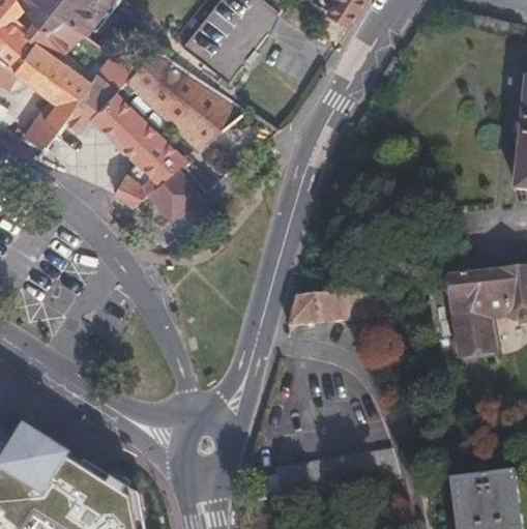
[(16,0),(0,0),(0,62),(13,74),(15,75),(46,40),(60,50),(81,33),(64,22),(45,36),(33,22),(26,31),(12,21),(23,8),(16,0)]
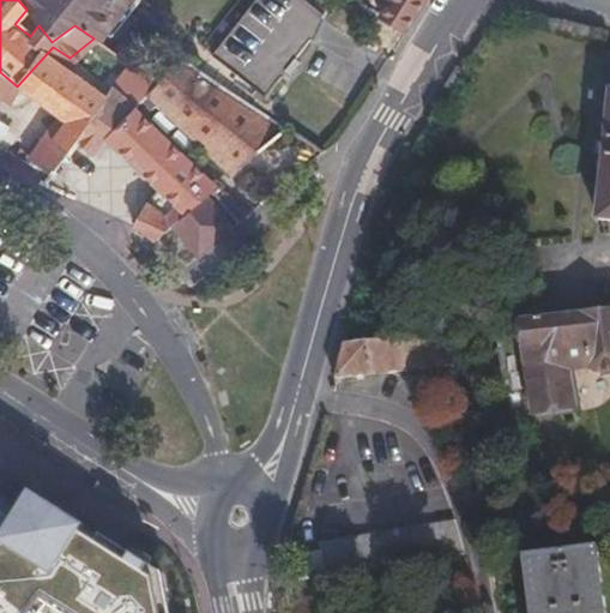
[(18,0),(26,10),(38,25),(52,42),(74,25),(94,38),(122,0),(18,0)]
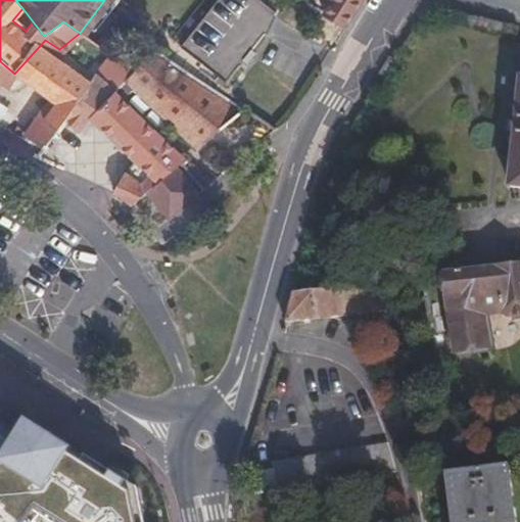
[(180,48),(224,84),(265,36),(274,13),(256,0),(218,0),(194,31),(180,48)]
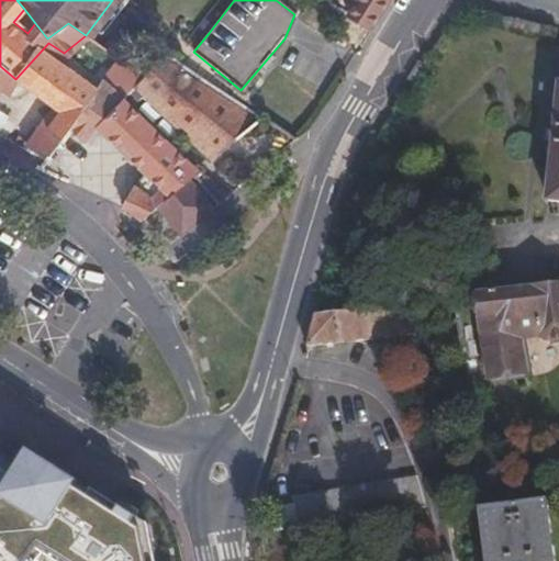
[(354,0),(346,13),(370,30),(378,18),(388,0),(354,0)]
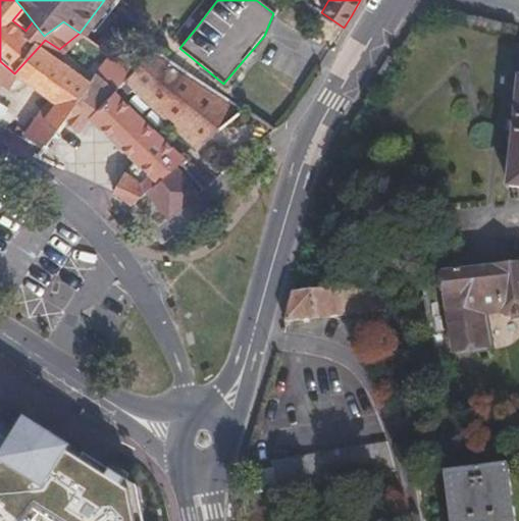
[(45,40),(14,73),(47,98),(82,125),(89,117),(113,92),(123,81),(133,70),(123,62),(106,79),(95,71),(93,74),(90,80),(68,63),(53,53),(59,49),(45,40)]
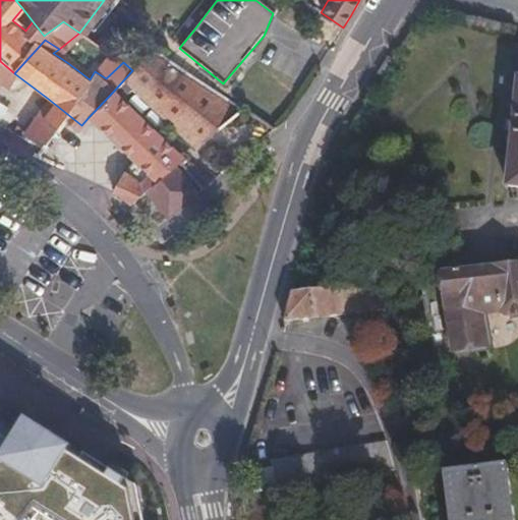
[(126,203),(142,190),(173,167),(177,164),(178,165),(240,112),(154,51),(132,70),(123,80),(113,92),(89,117),(133,159),(125,170),(111,191),(115,193),(126,203)]
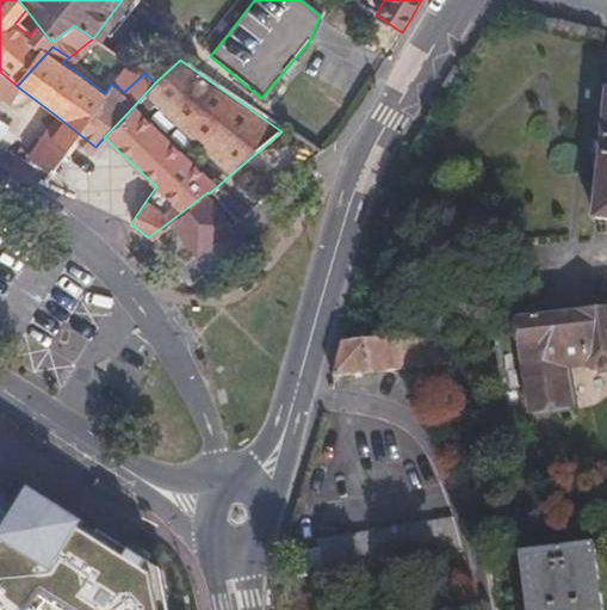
[(144,73),(130,63),(111,84),(124,92),(144,73)]
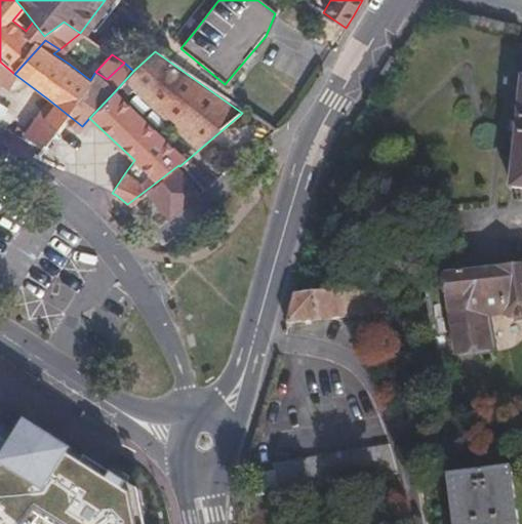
[(72,59),(69,64),(90,80),(93,75),(72,59)]
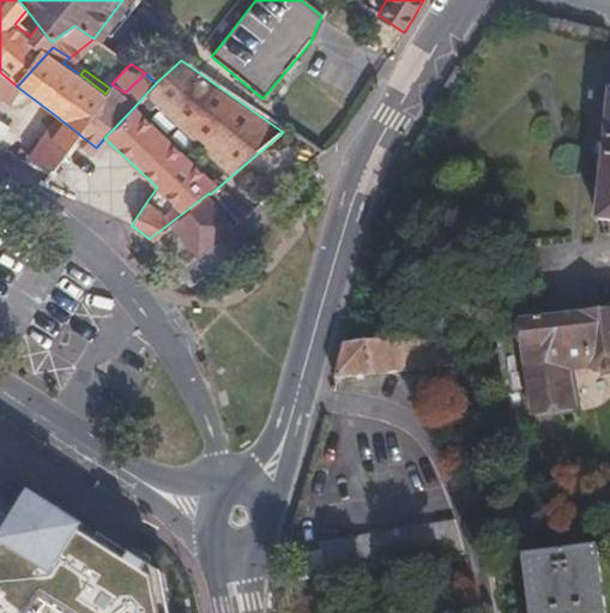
[(16,85),(0,72),(0,97),(6,101),(17,86),(16,85)]
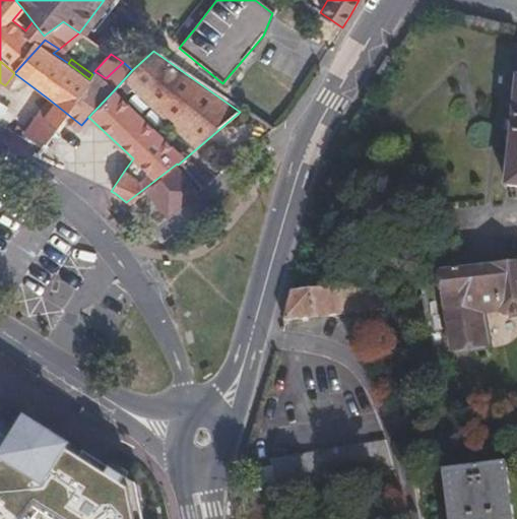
[(516,187),(516,79),(505,186),(516,187)]
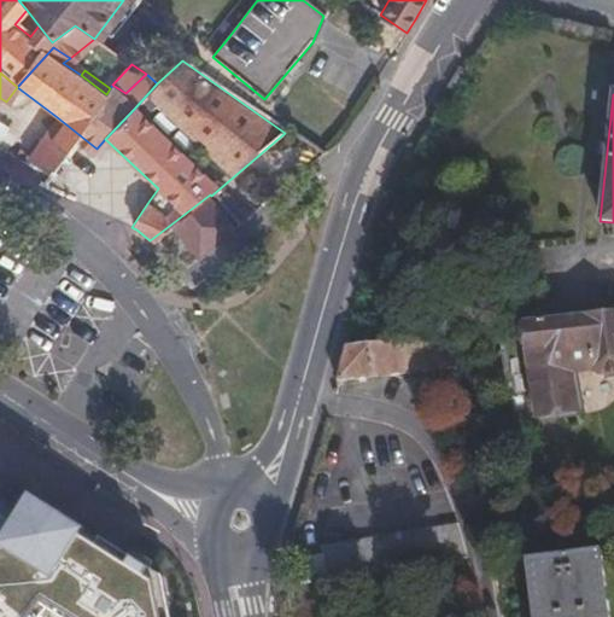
[(97,149),(56,116),(40,138),(37,135),(22,155),(52,170),(75,139),(91,155),(97,149)]
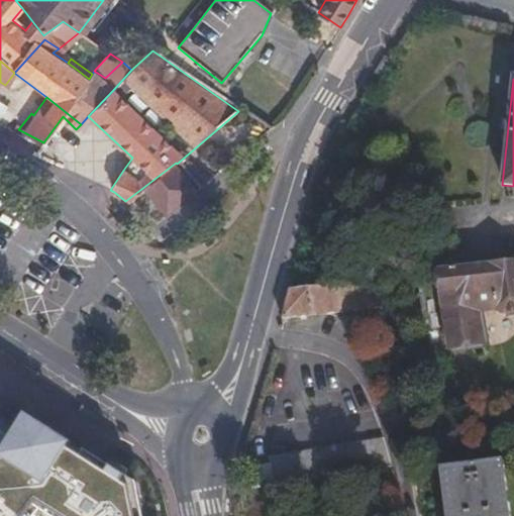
[(163,217),(193,193),(172,166),(141,189),(163,217)]
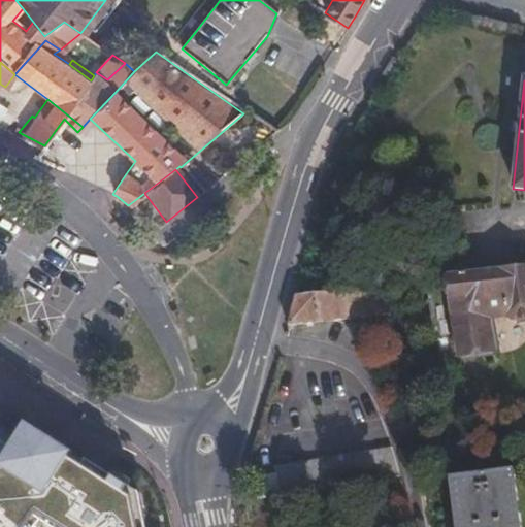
[(524,266),(446,276),(458,358),(490,352),(485,321),(506,317),(512,323),(524,320),(524,266)]
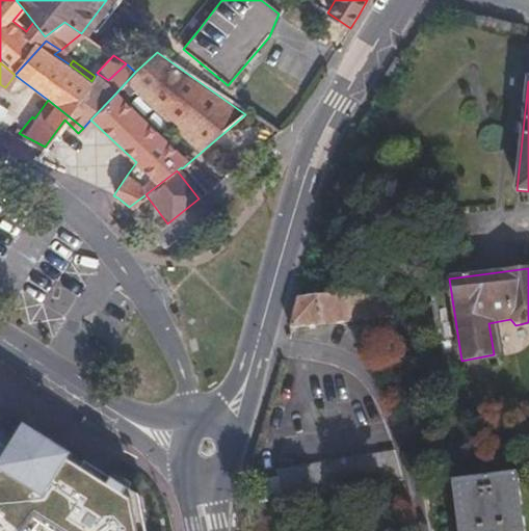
[(407,283),(294,296),(286,328),(386,316),(390,318),(411,315),(407,283)]
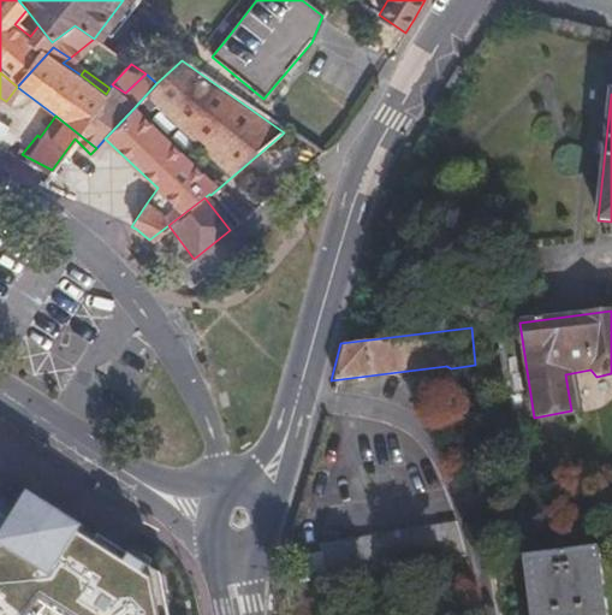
[(78,531),(22,495),(0,531),(0,614),(36,614),(39,611),(43,614),(160,614),(153,580),(112,554),(93,540),(89,548),(73,538),(78,531)]
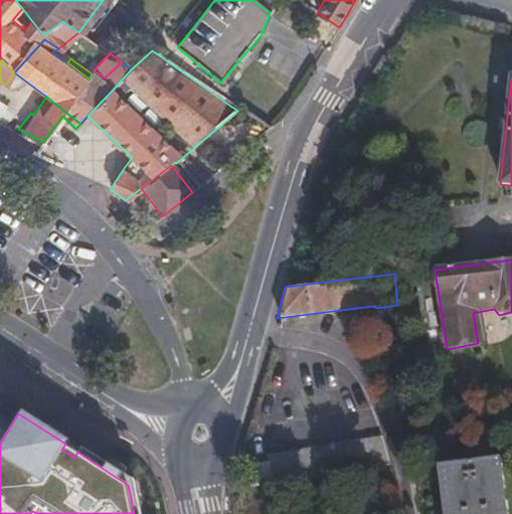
[(246,467),(249,487),(377,468),(385,466),(380,438),(266,455),(267,464),(246,467)]
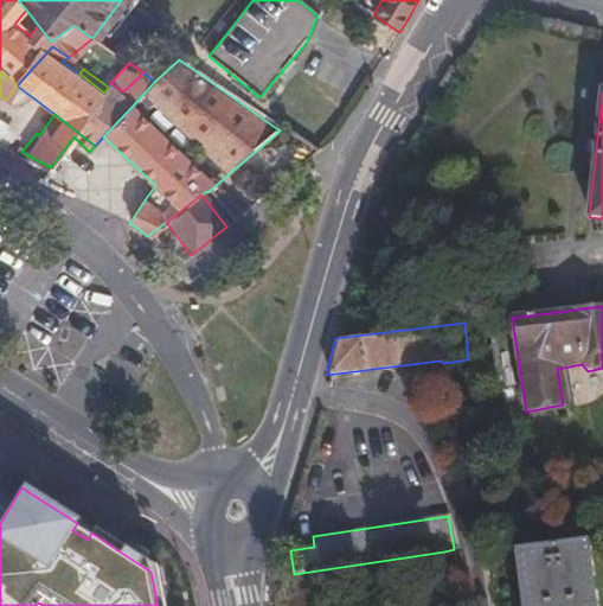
[(595,605),(587,542),(514,552),(520,605),(595,605)]
